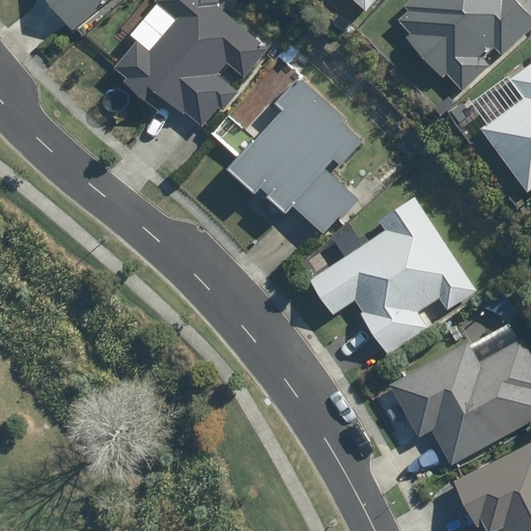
[(46,0),(73,32),(111,0),(46,0)]
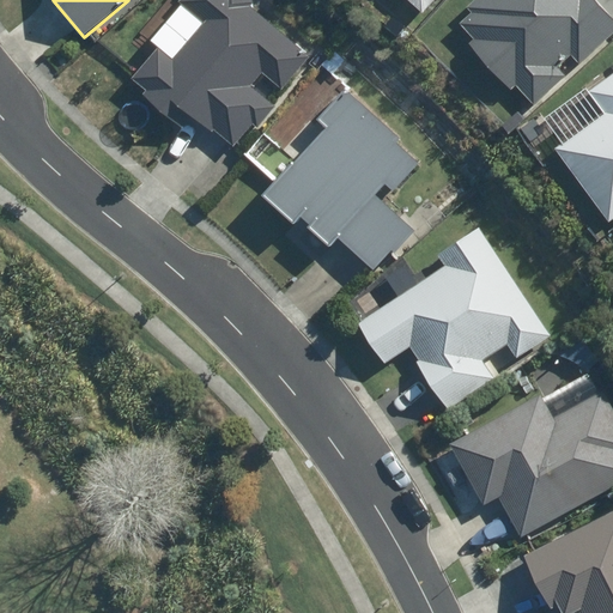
[(313,58),(249,2),(250,0),(182,0),(181,2),(205,24),(173,60),(159,49),(135,77),(150,89),(143,97),(170,121),(184,105),(232,147),(254,122),(258,126),(275,104),(254,86),(263,74),(283,91),(313,58)]
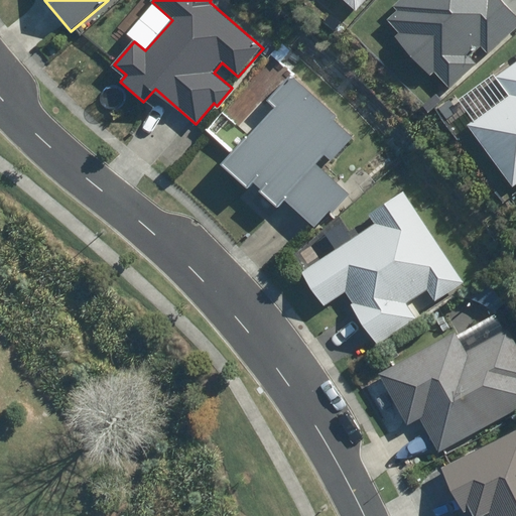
[(339,0),(355,12),(365,0),(339,0)]
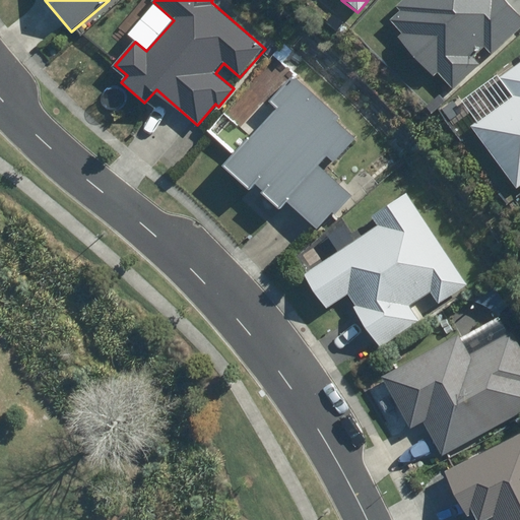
[(403,0),(399,5),(403,9),(392,20),(404,33),(398,39),(434,76),(437,73),(452,89),(479,63),(474,58),(484,49),(491,55),(519,25),(519,16),(504,0),(403,0)]
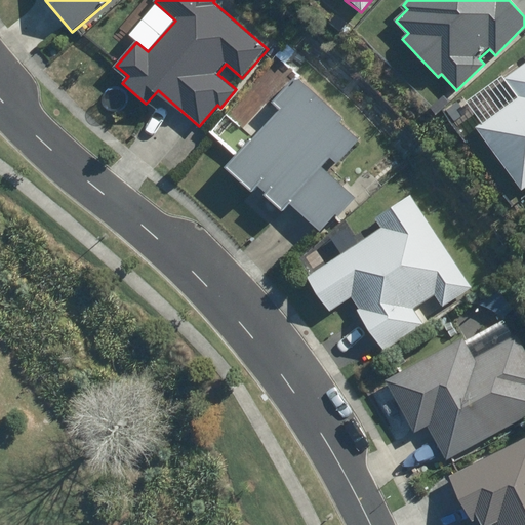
[(477,129),(522,189),(524,187),(524,61),(506,76),(521,95),(477,129)]
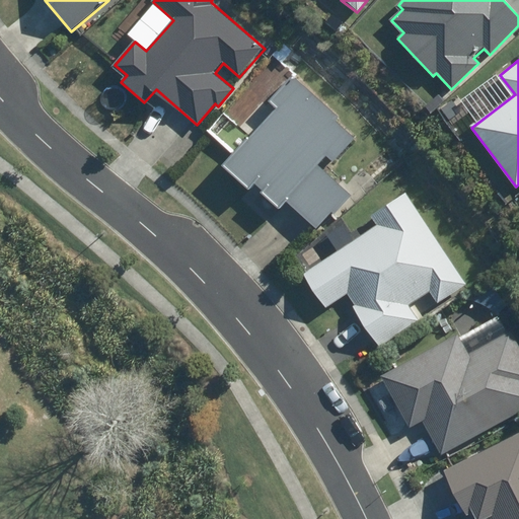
[(269,98),(277,106),(222,165),(248,190),(254,182),(283,209),(288,204),(317,231),(351,195),(318,165),(326,157),(331,162),(355,137),(338,120),(340,117),(292,73),(269,98)]
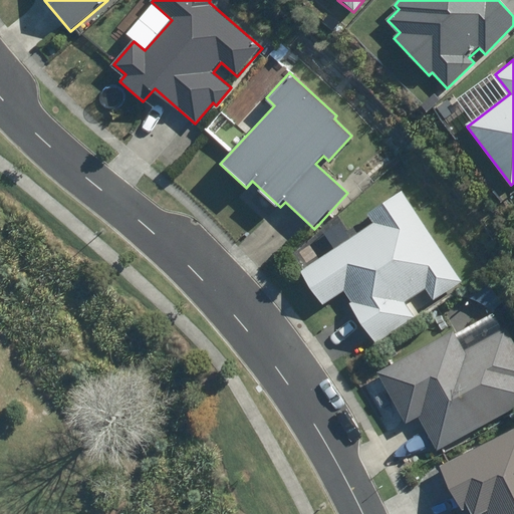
[(377,221),(301,273),(325,307),(342,294),(376,343),(415,316),(405,302),(429,286),(437,298),(465,279),(404,190),(371,212),(377,221)]
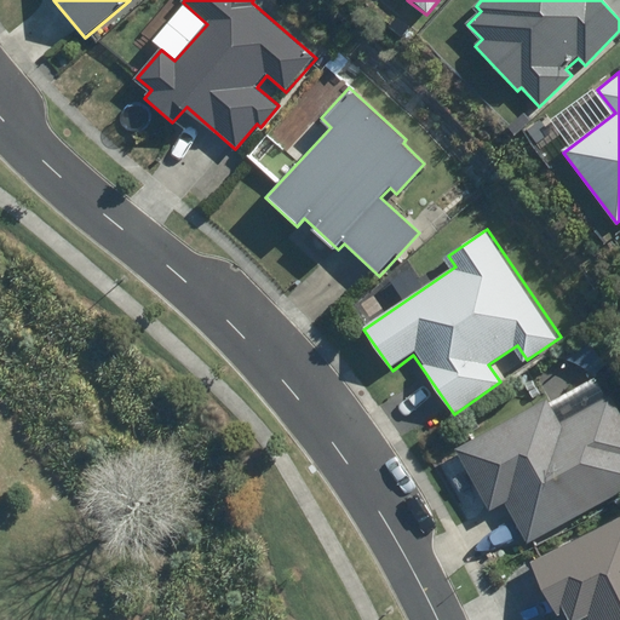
[(619,408),(612,394),(589,407),(581,395),(558,408),(552,396),(463,447),(466,454),(445,466),(477,526),(498,561),(619,492),(619,408)]
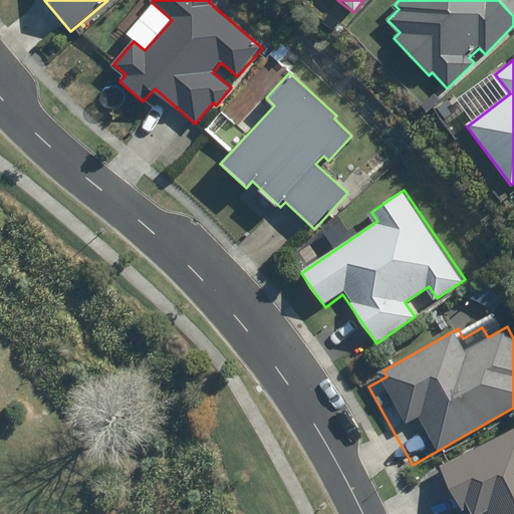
[(513,513),(513,429),(441,465),(464,513),(513,513)]
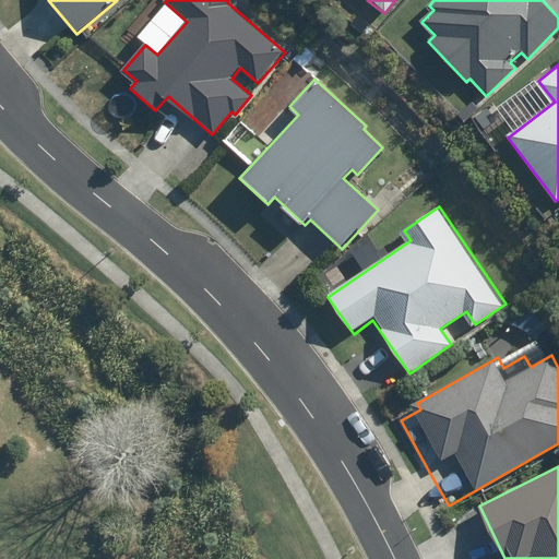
All buildings are outlined.
